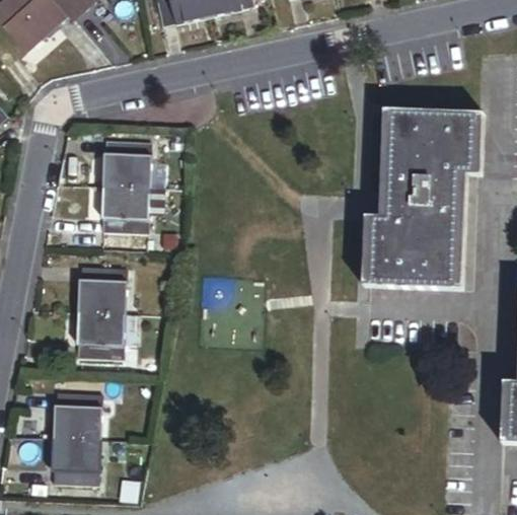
[(68,16),(54,0),(2,0),(0,2),(0,21),(26,52),(68,16)]
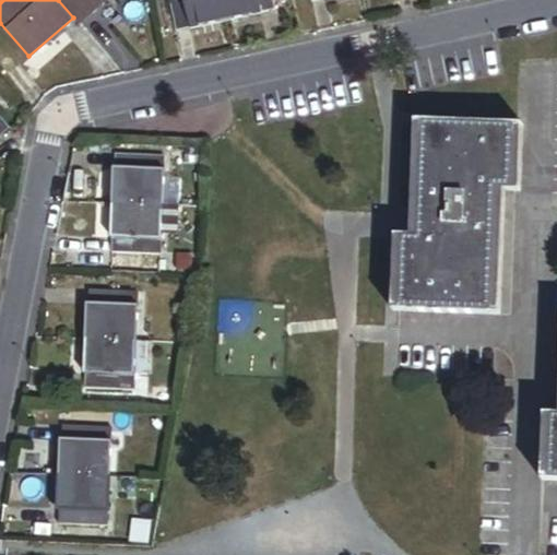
[(58,0),(73,18),(78,22),(103,0),(58,0)]
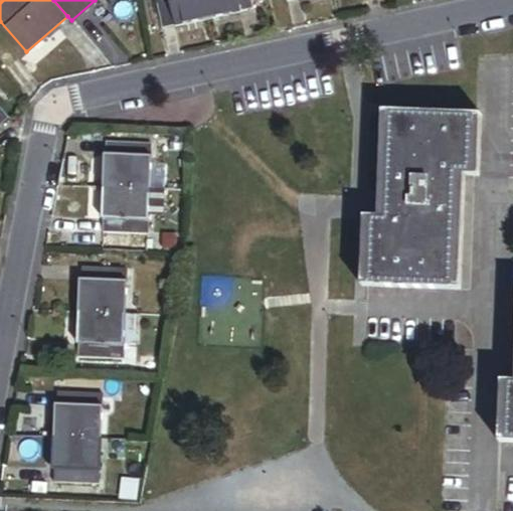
[(206,17),(202,0),(155,0),(161,26),(206,17)]
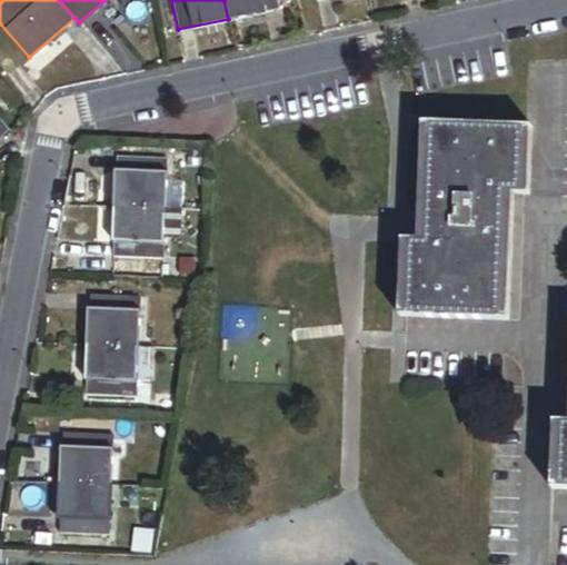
[(279,8),(277,0),(224,0),(228,19),(279,8)]
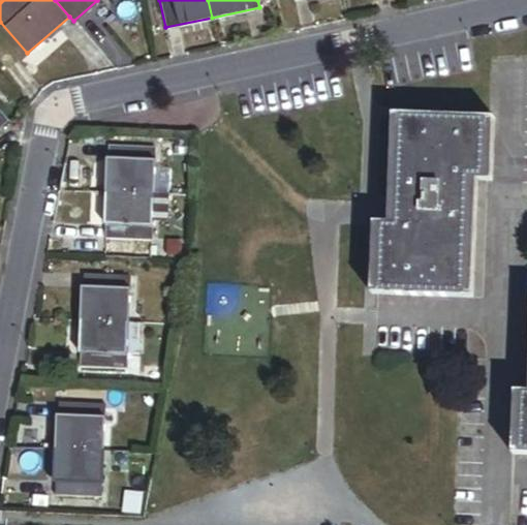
[(0,126),(8,120),(0,110),(0,126)]
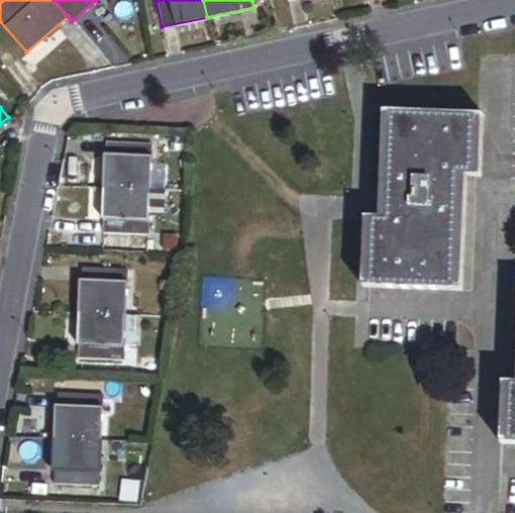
[(457,289),(462,174),(475,174),(478,114),(390,110),(386,217),(372,216),(369,285),(457,289)]
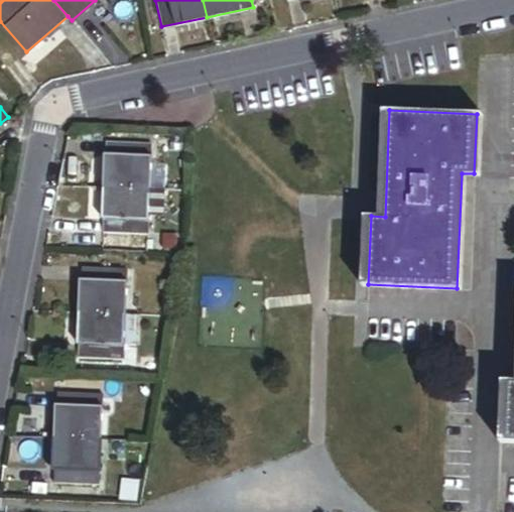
[(184,144),(184,134),(173,133),(173,143),(184,144)]
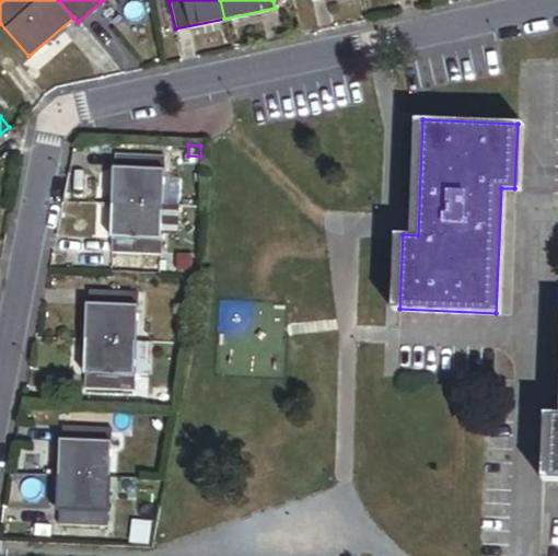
[(178,204),(179,177),(162,176),(163,153),(115,151),(113,201),(162,204),(178,204)]
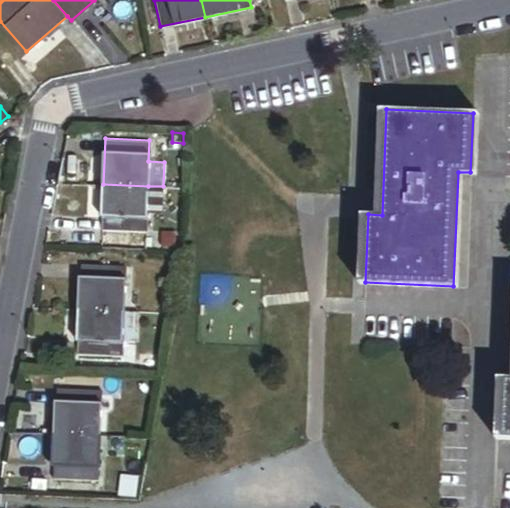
[(146,231),(148,186),(103,184),(101,229),(146,231)]
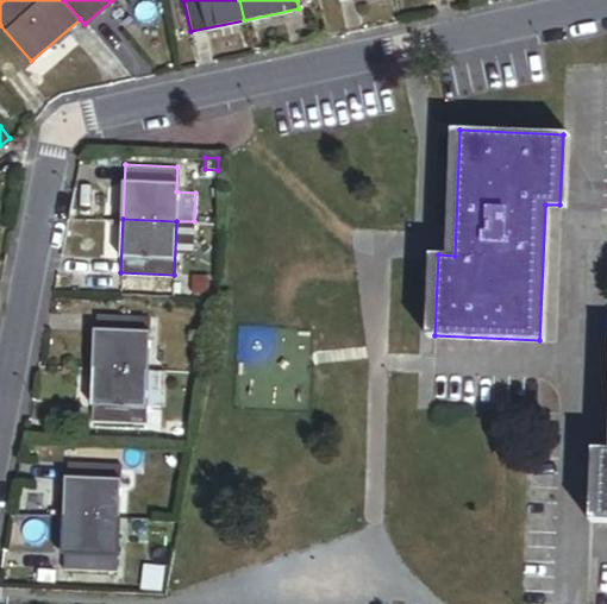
[(146,369),(149,316),(97,314),(94,366),(146,369)]
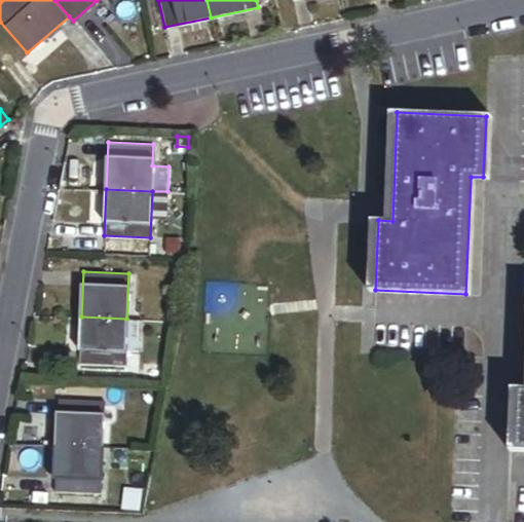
[(141,350),(142,319),(126,319),(81,317),(79,363),(124,365),(125,349),(141,350)]
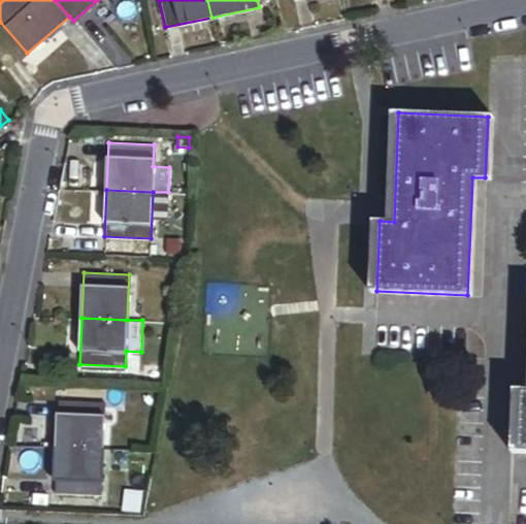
[(102,449),(104,401),(58,399),(56,447),(102,449)]
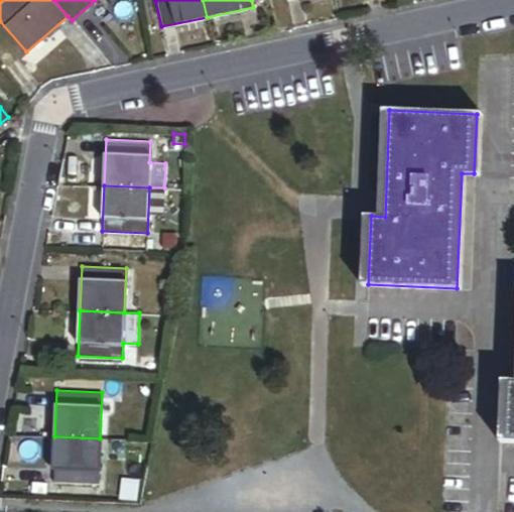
[(98,483),(100,438),(54,436),(52,481),(98,483)]
